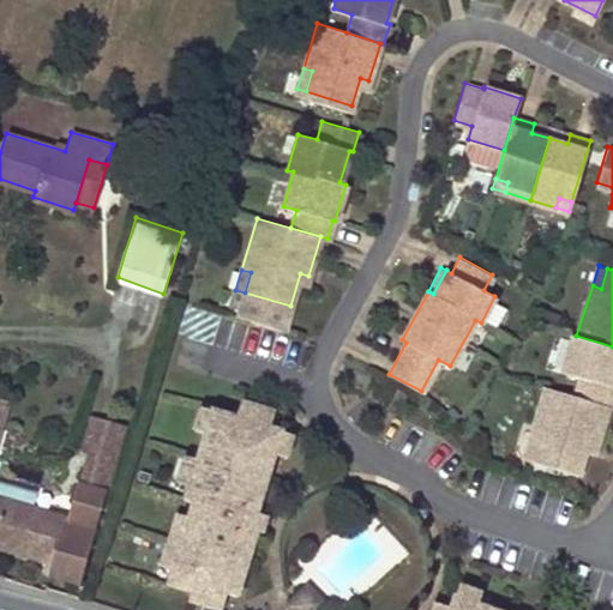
[(562,370),(580,376),(575,394),(608,405),(611,406),(612,399),(612,346),(576,336),(572,334),(562,370)]
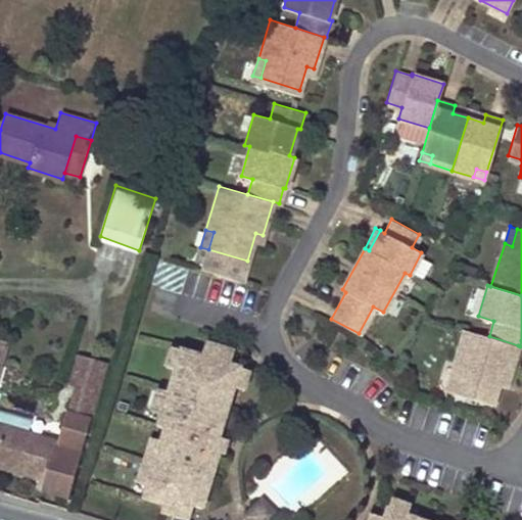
[(453,392),(491,405),(501,376),(508,378),(518,345),(489,336),(465,328),(451,372),(458,375),(453,392)]
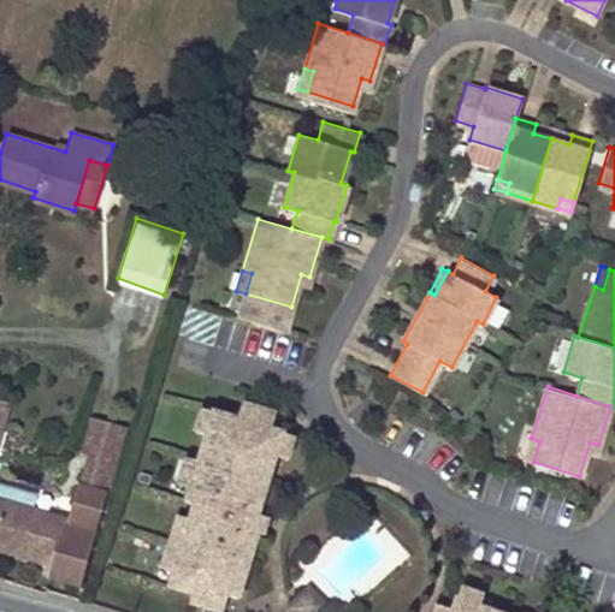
[(275,411),(241,402),(236,417),(270,427),(275,411)]
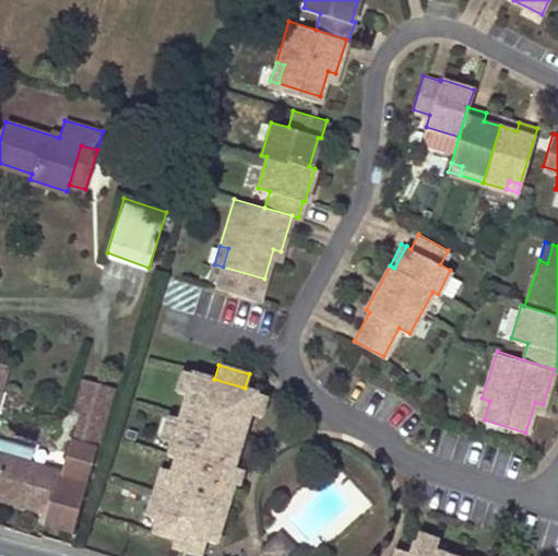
[(193,373),(182,369),(177,390),(187,393),(193,373)]
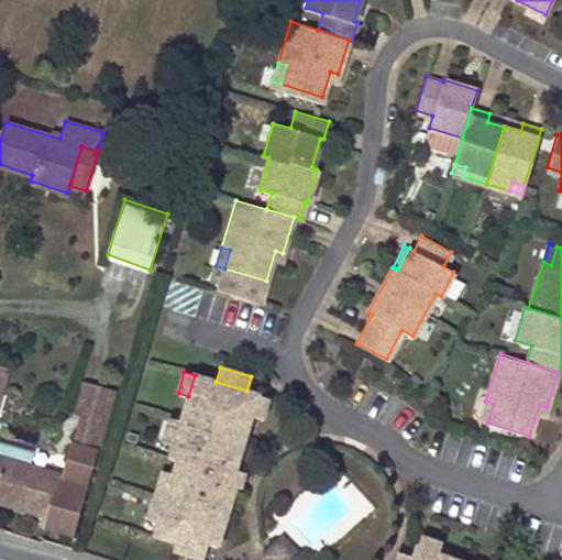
[(251,415),(256,394),(246,391),(216,382),(195,375),(188,396),(180,419),(174,445),(169,458),(177,460),(173,473),(158,520),(154,534),(175,540),(184,542),(186,536),(208,542),(216,546),(234,484),(204,475),(206,469),(200,467),(201,460),(233,470),(251,415)]
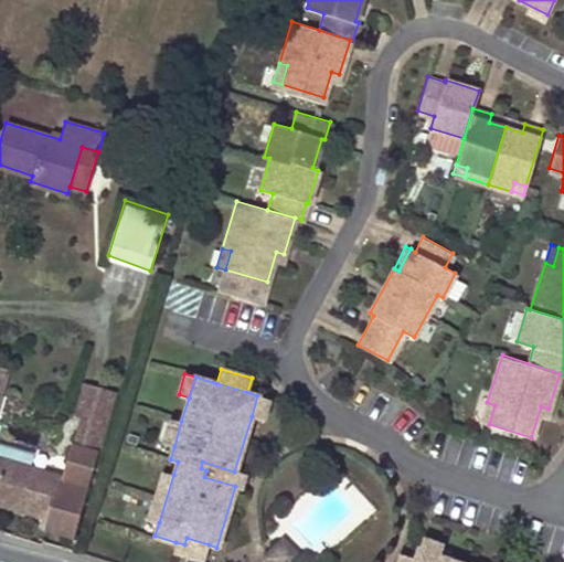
[(252,416),(262,420),(268,399),(257,395),(252,416)]
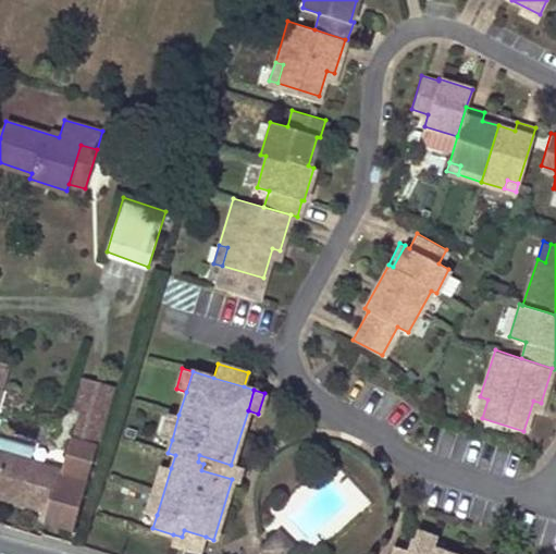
[(487,399),(480,396),(474,415),(482,418),(487,399)]
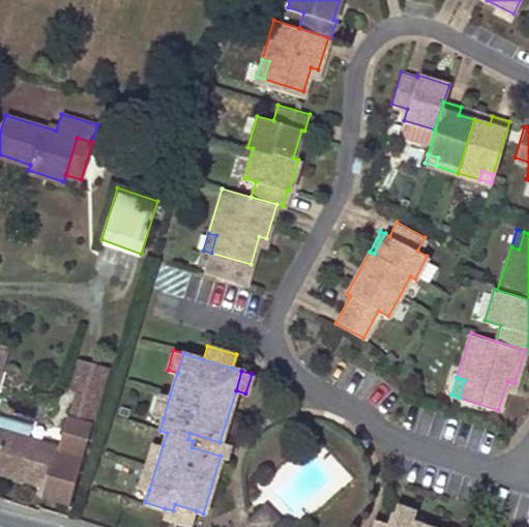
[(170,394),(160,392),(153,415),(164,418),(170,394)]
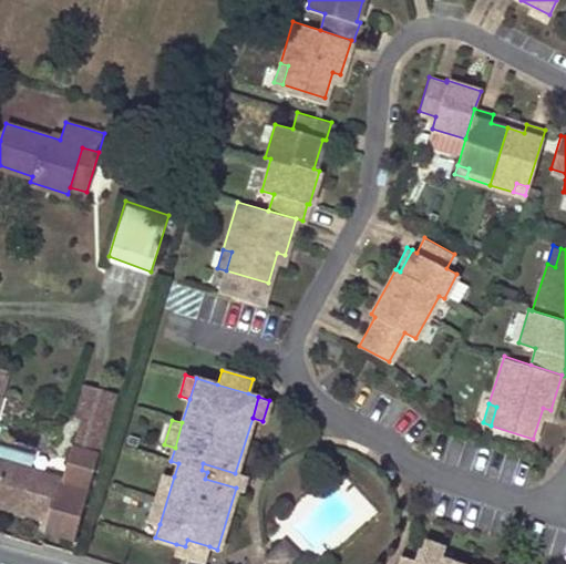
[(99,451),(74,443),(64,479),(89,485),(99,451)]
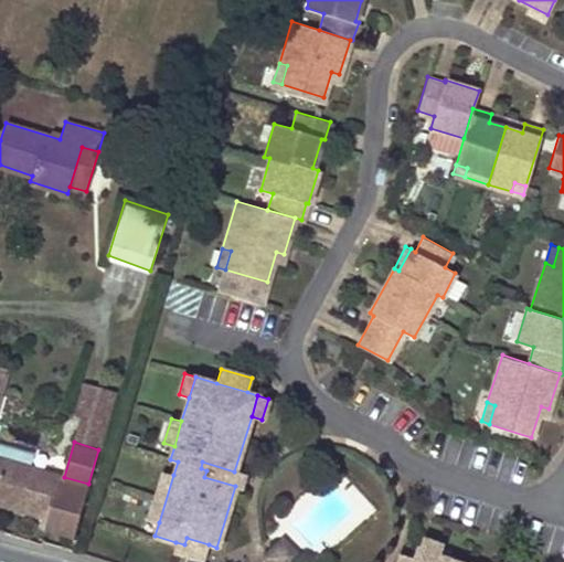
[(0,501),(45,515),(59,475),(31,467),(18,464),(0,457),(0,501)]
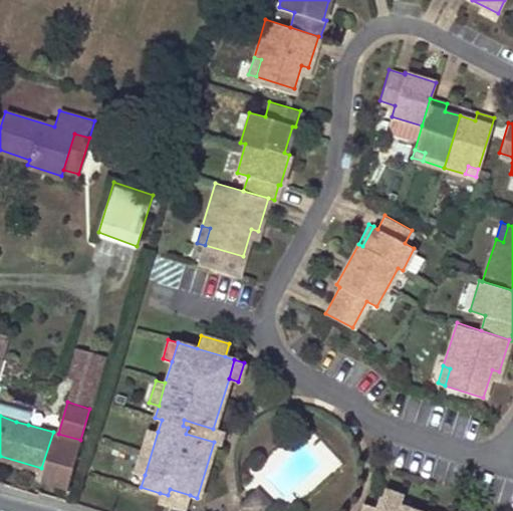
[(30,419),(18,416),(16,422),(28,425),(30,419)]
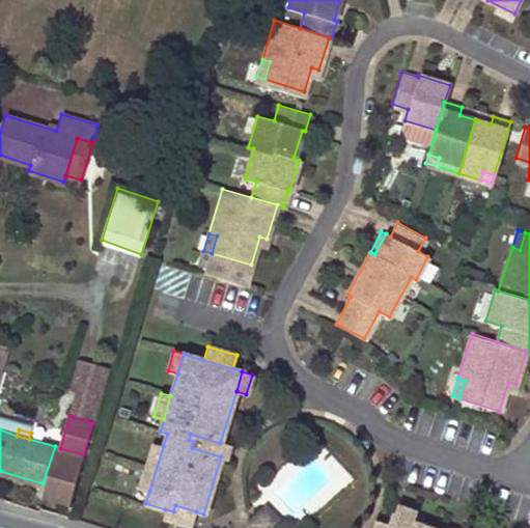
[(227,459),(230,446),(220,443),(190,434),(189,440),(194,442),(192,448),(221,456),(227,459)]
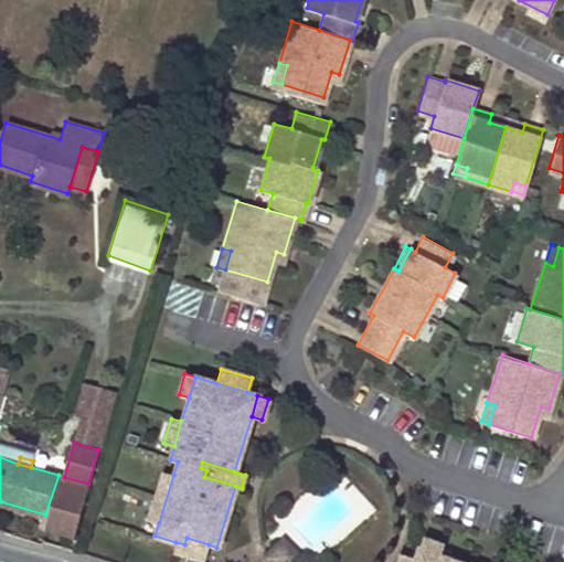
[(173,475),(163,472),(149,519),(159,522),(173,475)]
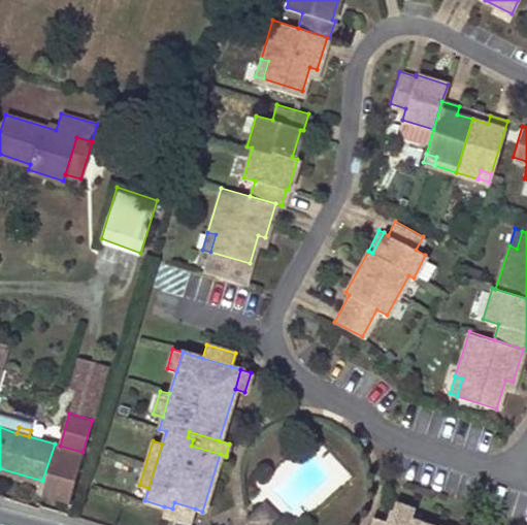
[(42,481),(39,493),(68,500),(83,452),(60,446),(55,444),(42,481)]
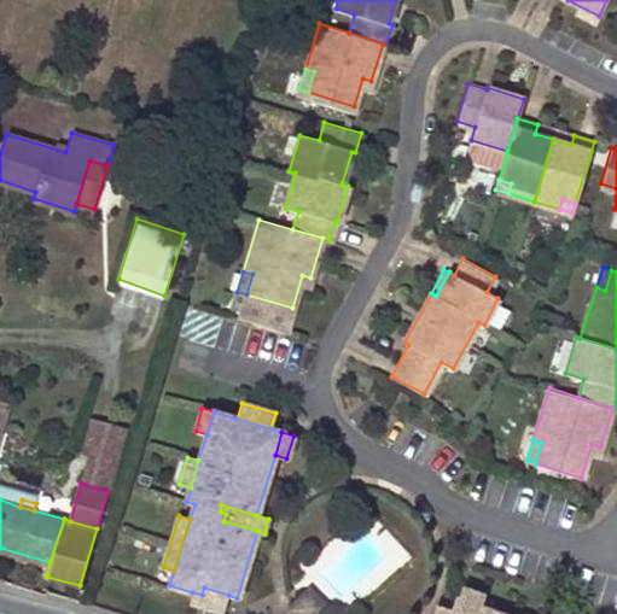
[(192,592),(190,601),(223,610),(228,595),(204,588),(202,595),(192,592)]
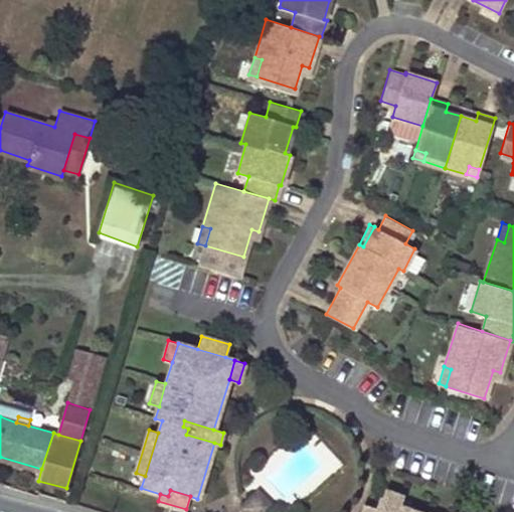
[(264,496),(257,490),(252,494),(259,500),(264,496)]
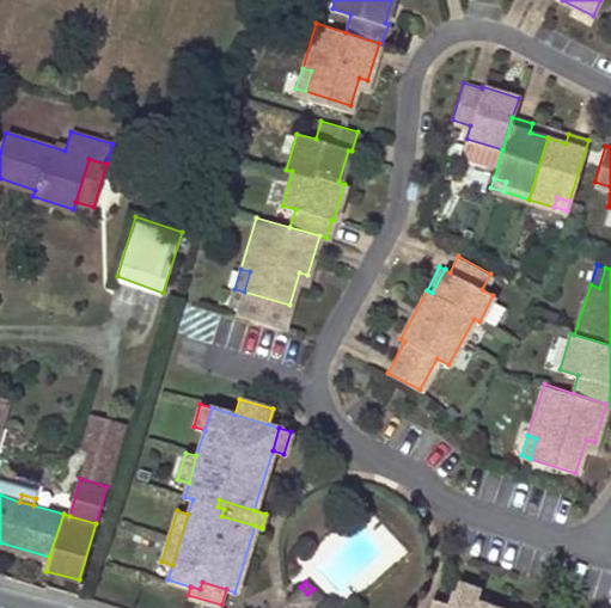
[(480,590),(457,582),(453,593),(476,601),(480,590)]
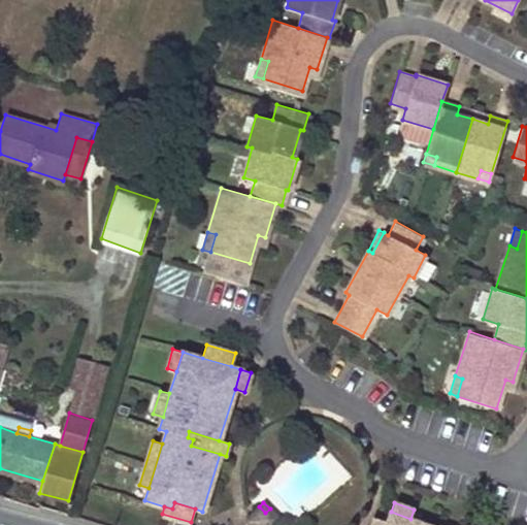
[(259,506),(246,518),(253,524),(269,524),(277,517),(270,509),(265,513),(259,506)]
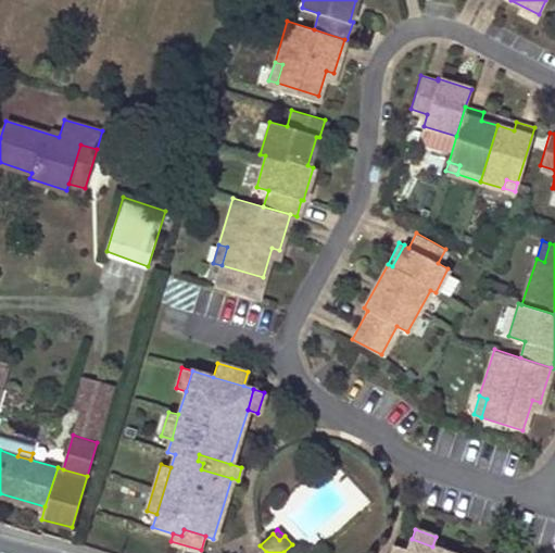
[(451,552),(432,547),(412,539),(407,549),(406,552),(451,552)]
